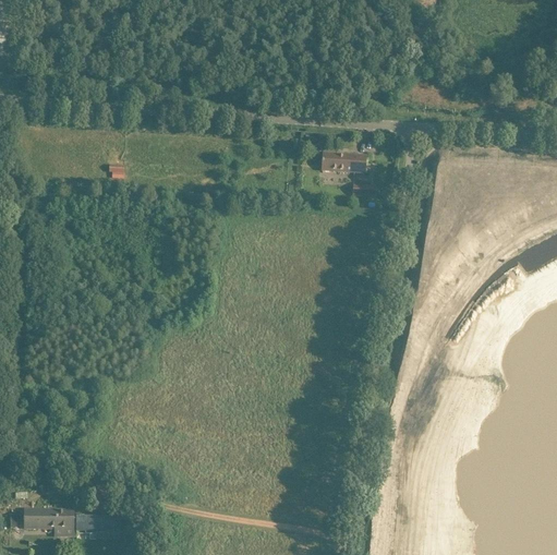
[(321,169),(364,172),(365,154),(322,152),(321,169)]
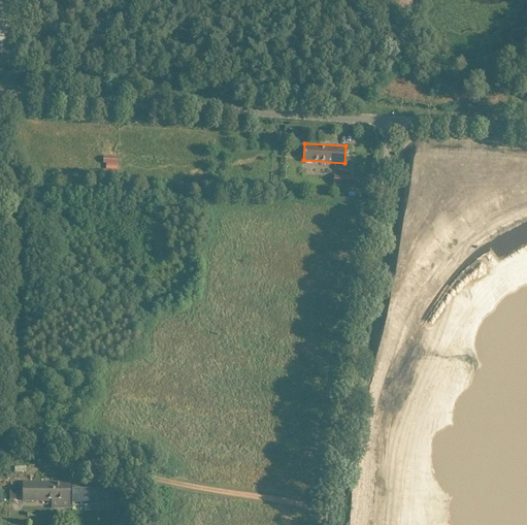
[(117,162),(117,156),(102,155),(102,162),(109,162),(109,166),(116,166),(116,162),(117,162)]
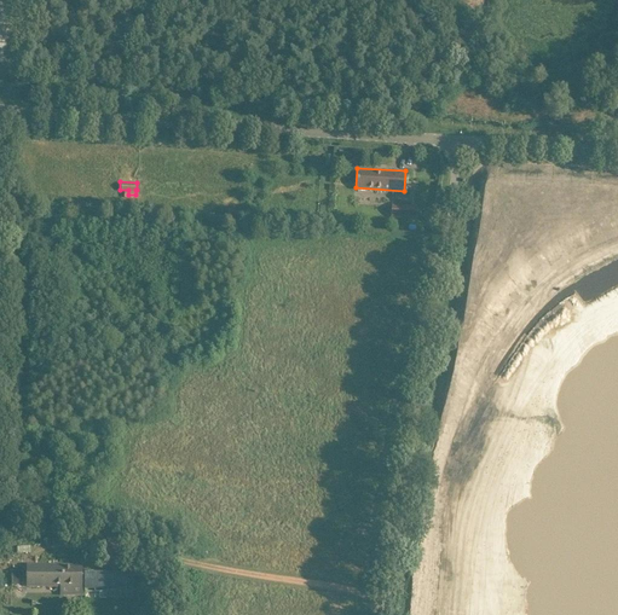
[(417,206),(400,204),(399,214),(416,215),(417,206)]
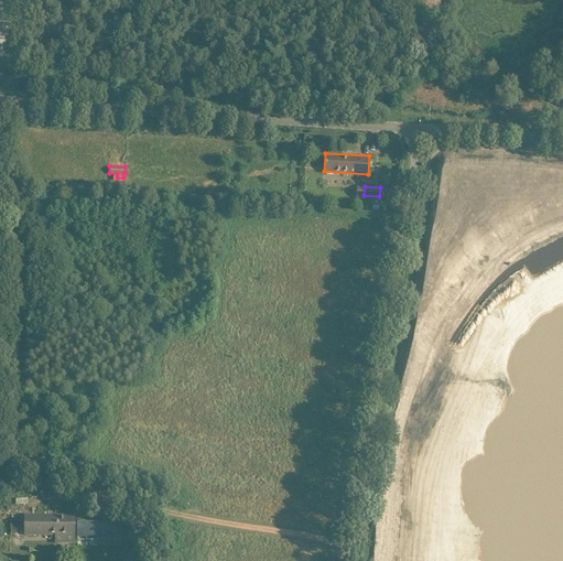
[(305,187),(304,197),(315,198),(316,189),(305,187)]
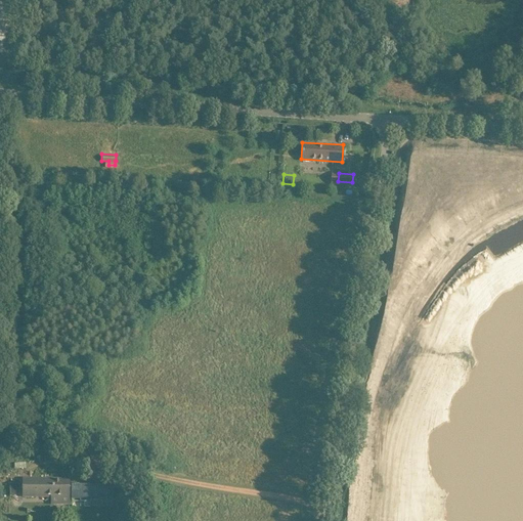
[(70,494),(72,494),(71,482),(71,478),(23,477),(23,494),(50,494),(50,503),(70,503),(70,494)]
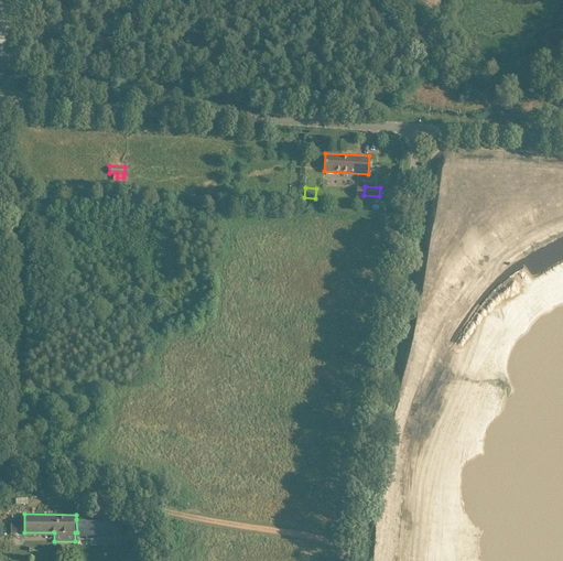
[(76,519),(77,532),(76,543),(121,543),(121,519),(76,519)]
